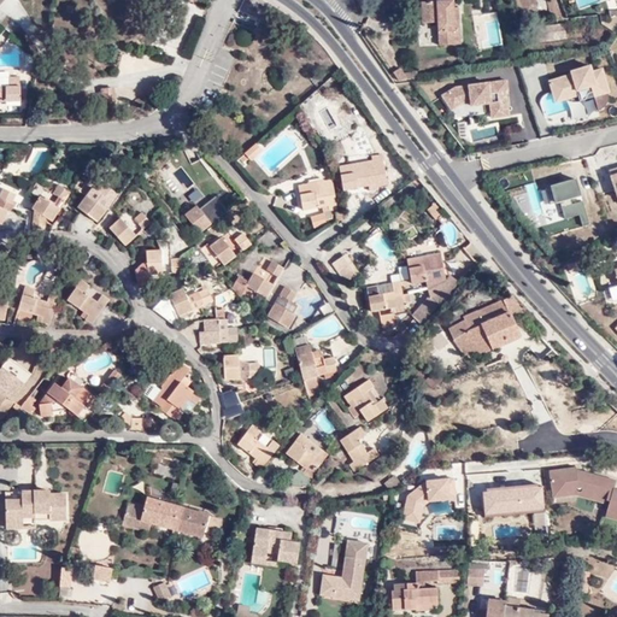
[(464,53),(462,40),(454,40),(453,18),(452,18),(451,9),(425,11),(425,31),(436,30),(439,56),(464,53)]
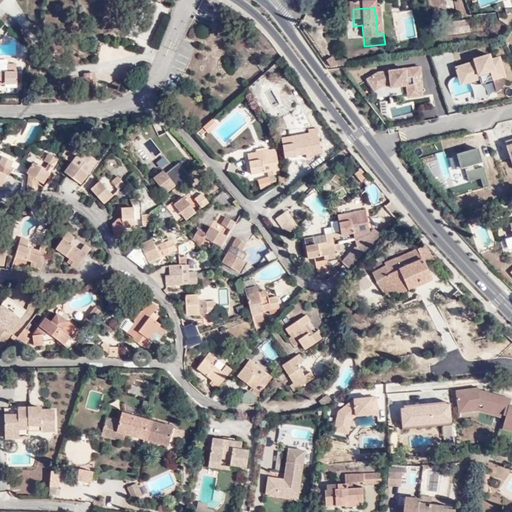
[(345,9),(347,27),(353,26),(353,9),(345,9)]
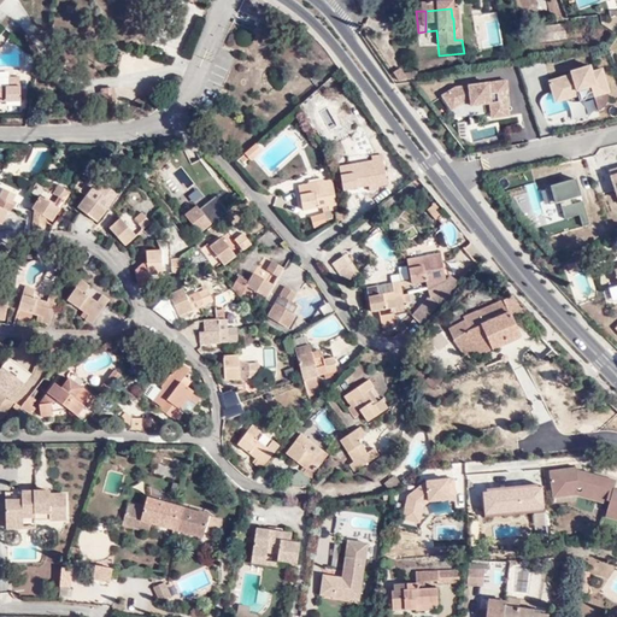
[(570,24),(550,28),(551,35),(544,35),(542,31),(533,34),(530,27),(524,28),(528,47),(573,37),(570,24)]
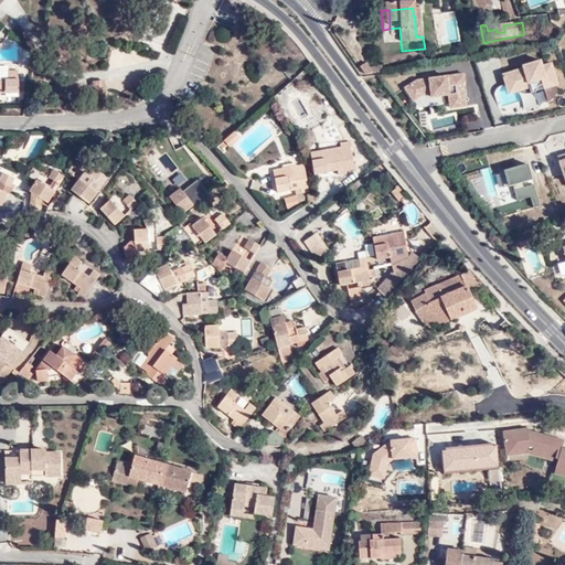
[(505,84),(516,89),(528,86),(530,86),(531,91),(543,86),(547,99),(551,98),(553,96),(555,94),(556,92),(556,89),(556,86),(556,84),(558,84),(552,61),(542,63),(541,59),(522,64),(523,67),(502,74),(505,84)]
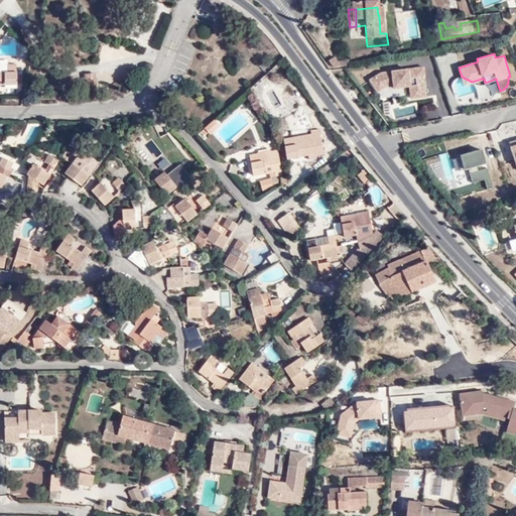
[(336,57),(338,71),(344,70),(342,63),(340,56),(336,57)]
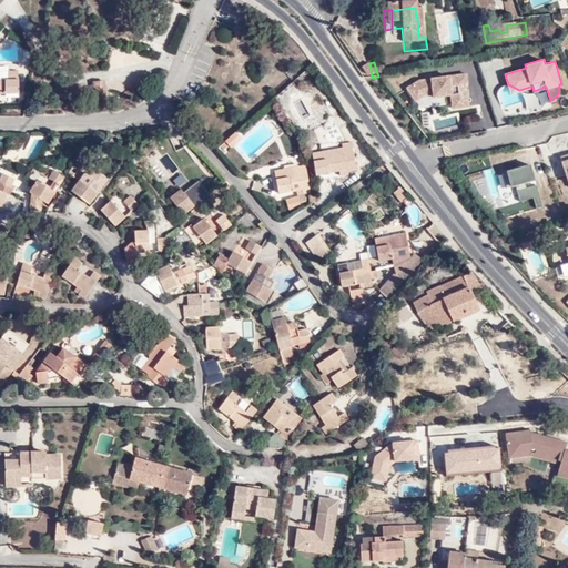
[(407,87),(416,100),(424,94),(432,93),(433,93),(434,97),(450,94),(452,103),(468,101),(465,82),(467,82),(466,73),(419,80),(407,87)]
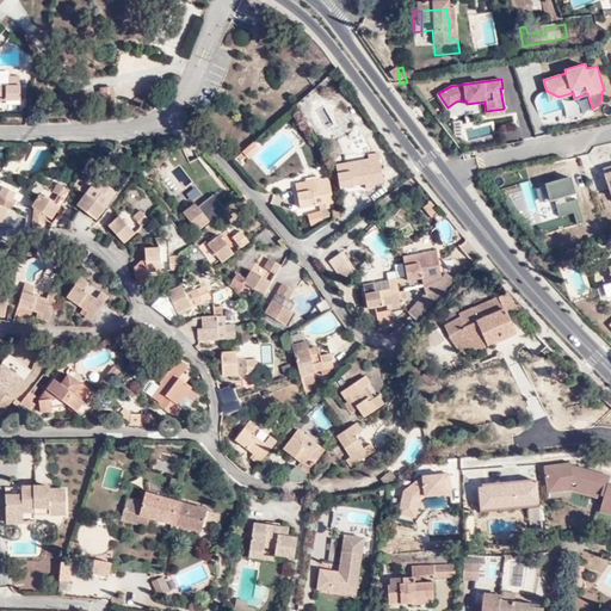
[(0,106),(12,106),(10,84),(0,86),(0,96),(0,94),(0,106)]
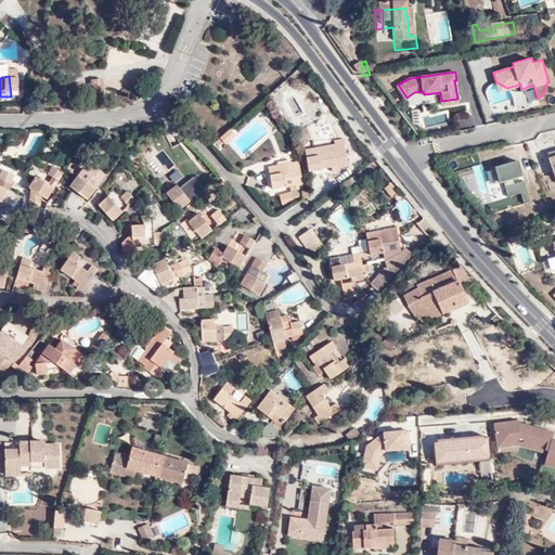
[(86,104),(94,104),(94,95),(86,95),(86,104)]
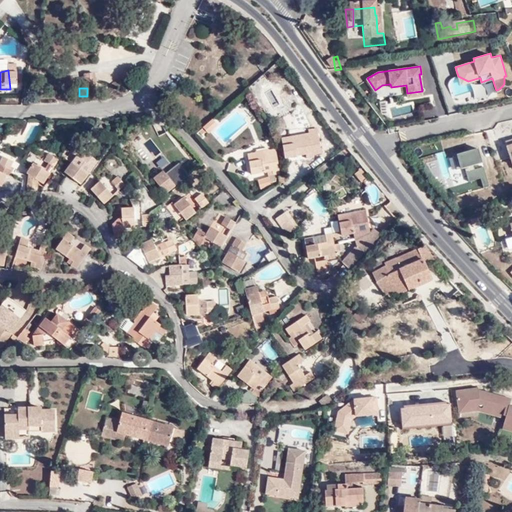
[(200,128),(204,134),(214,126),(210,121),(200,128)]
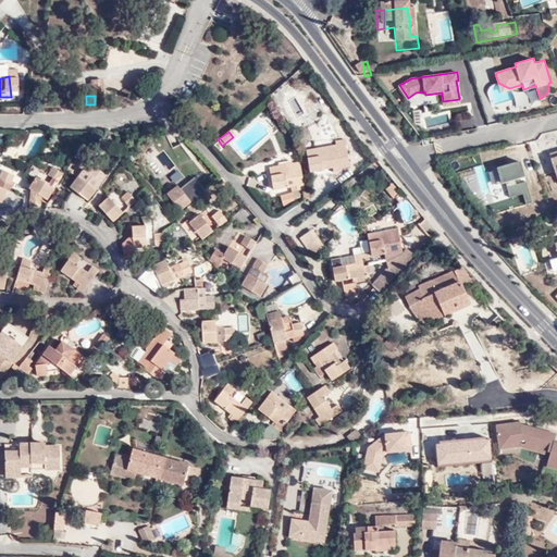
[(93,147),(104,152),(110,140),(98,136),(93,147)]
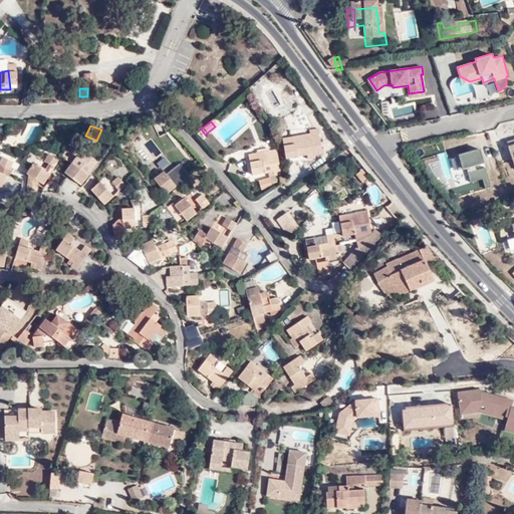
[(299,143),(289,146),(287,139),(277,141),(282,160),(303,156),(304,163),(312,161),(306,135),(298,137),(299,143)]
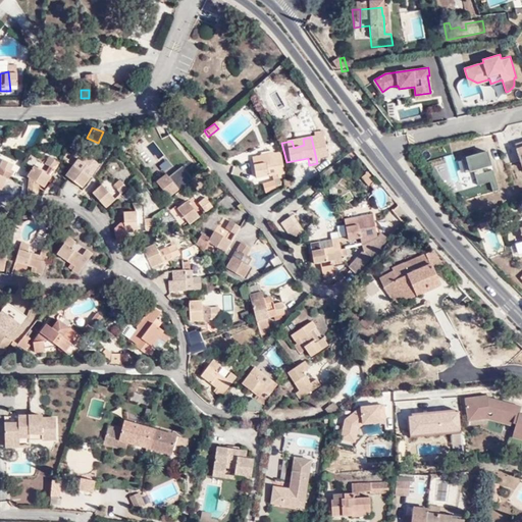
[(492,191),(499,189),(492,169),(483,171),(482,167),(491,164),(487,151),(462,158),(466,172),(470,170),(473,169),(477,184),(489,180),(492,191)]
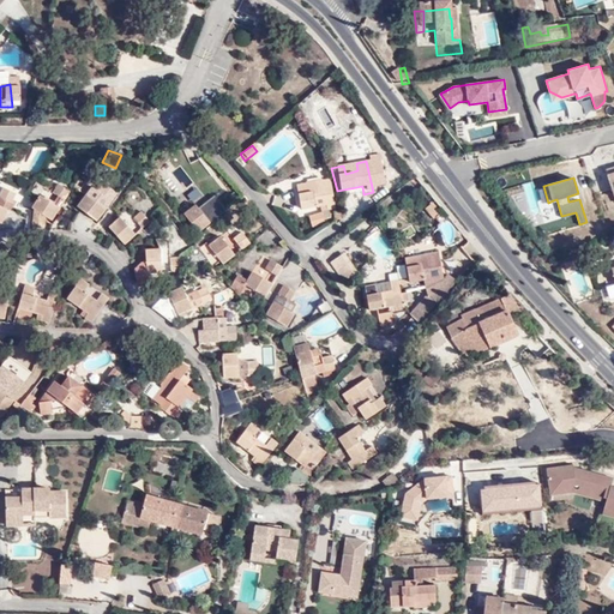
[(151,188),(134,179),(120,198),(139,210),(151,188)]
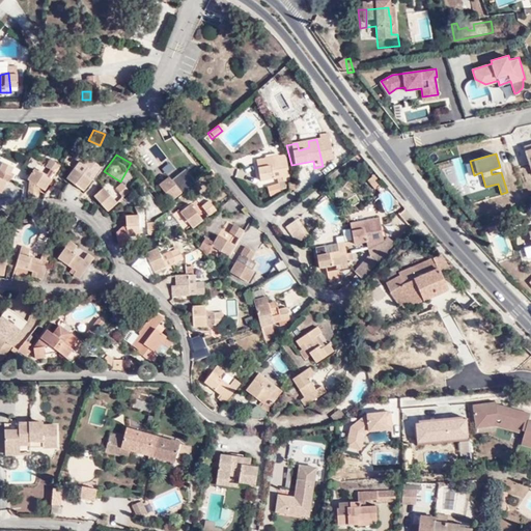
[(284,185),(288,184),(283,159),(254,164),(258,185),(275,182),(275,187),(264,191),(269,200),(279,196),(278,194),(284,192),(284,185)]
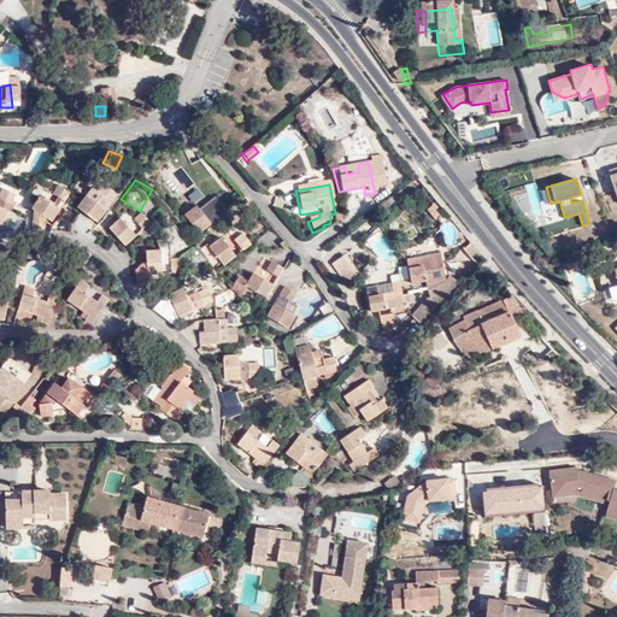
[(92,198),(104,207),(109,199),(98,189),(92,198)]
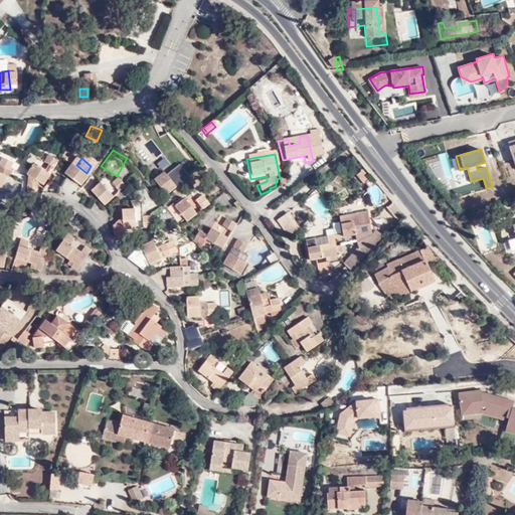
[(33,185),(38,188),(55,167),(47,161),(42,167),(45,170),(39,175),(31,168),(29,171),(23,178),(19,194),(30,197),(33,185)]
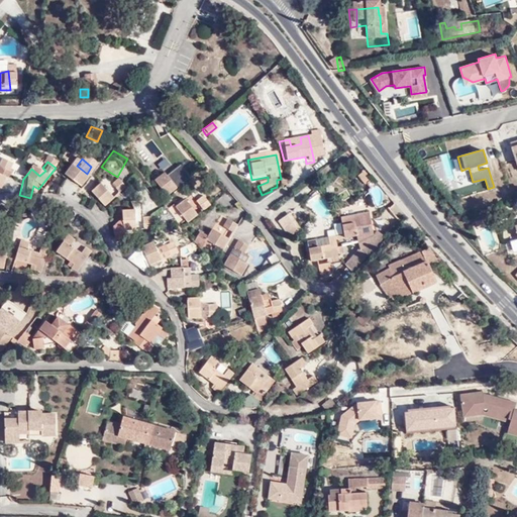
[(1,169),(0,170),(0,182),(3,184),(6,178),(9,172),(1,169)]
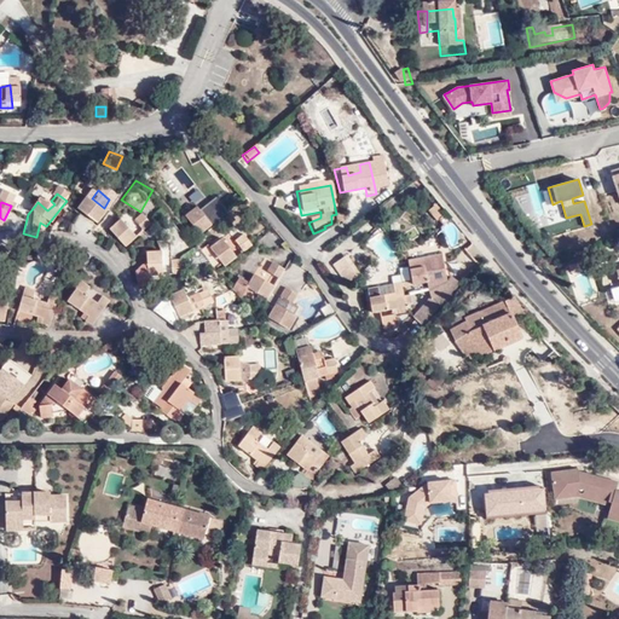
[(81,203),(77,208),(74,215),(92,226),(99,215),(81,203)]
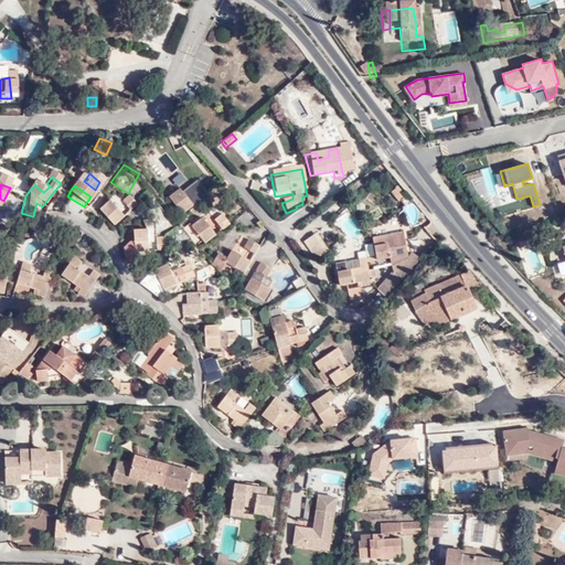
[(190,196),(199,205),(205,200),(204,199),(196,189),(190,196)]
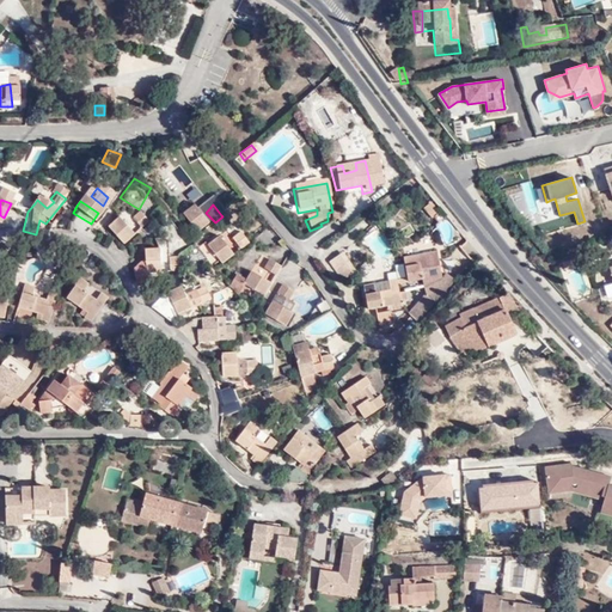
[(426,208),(418,213),(427,224),(434,219),(426,208)]
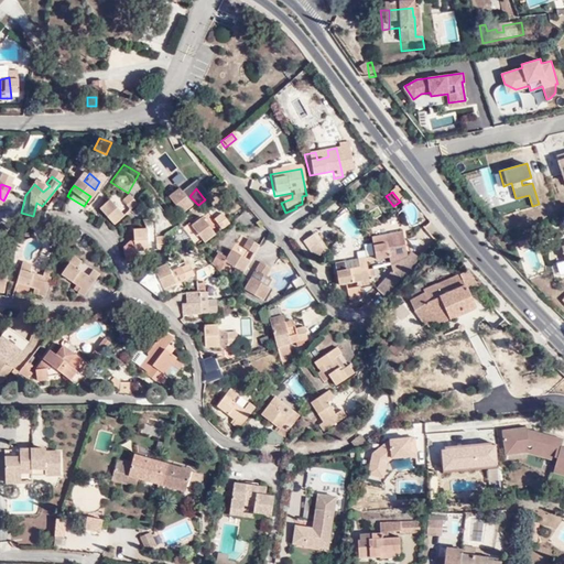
[(169,204),(183,219),(192,210),(179,195),(169,204)]
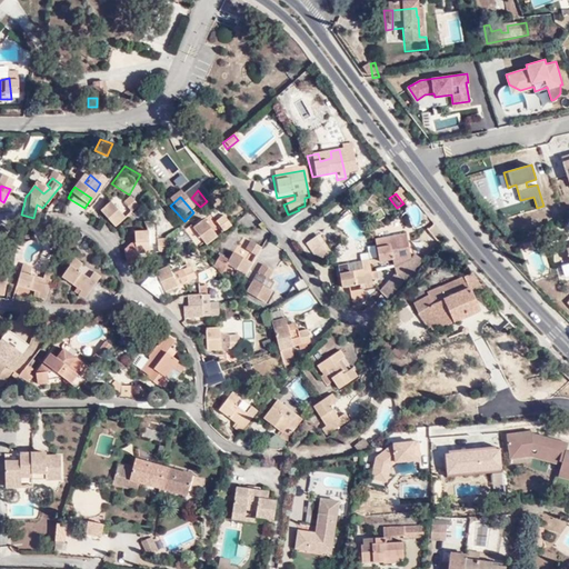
[(132,218),(135,216),(138,212),(130,203),(123,209),(132,218)]
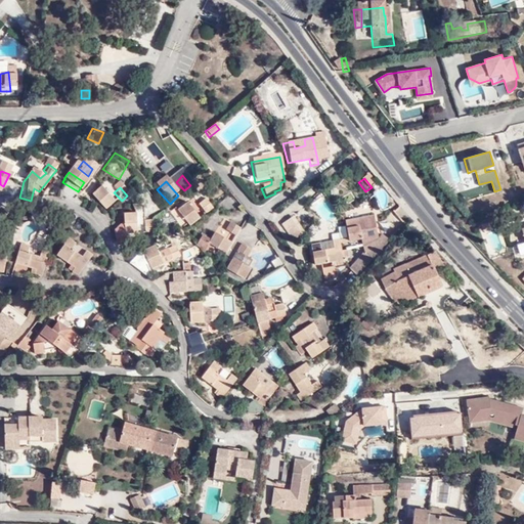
[(97,194),(89,201),(94,206),(104,216),(115,209),(99,192),(97,194)]
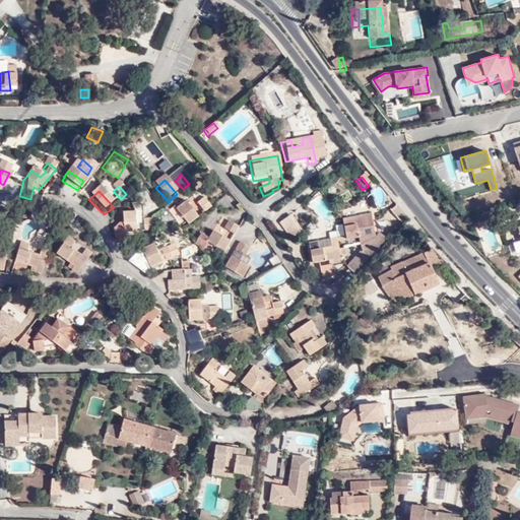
[(205,213),(211,207),(205,200),(198,206),(205,213)]
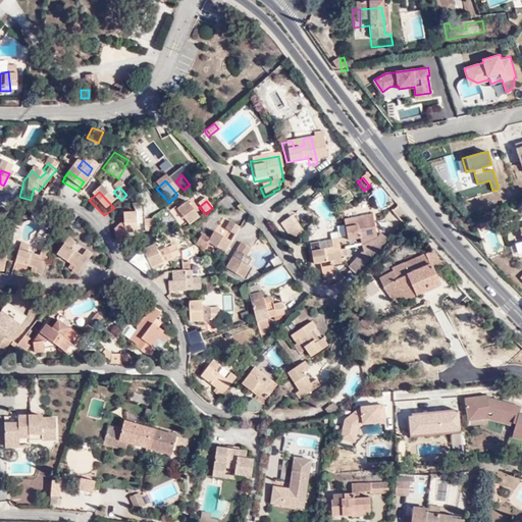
[(178,213),(192,227),(200,219),(188,205),(178,213)]
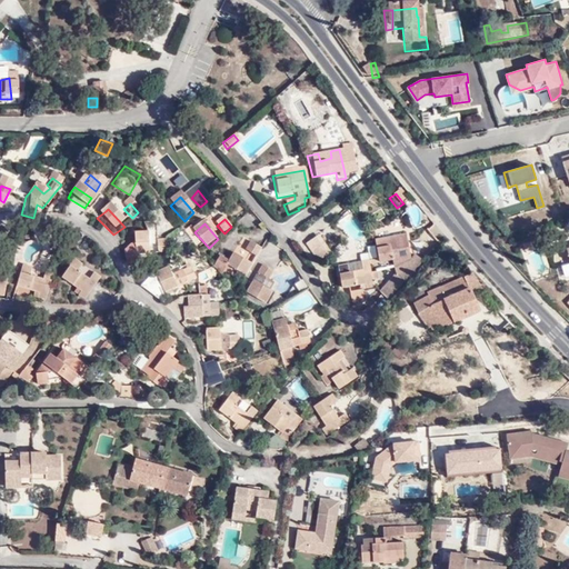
[(138,259),(151,257),(147,233),(131,237),(133,247),(138,259)]
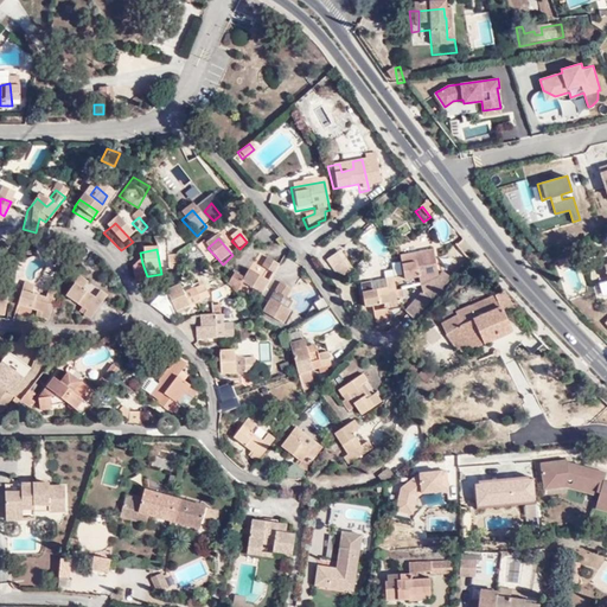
[(336,278),(351,267),(338,249),(323,259),(336,278)]
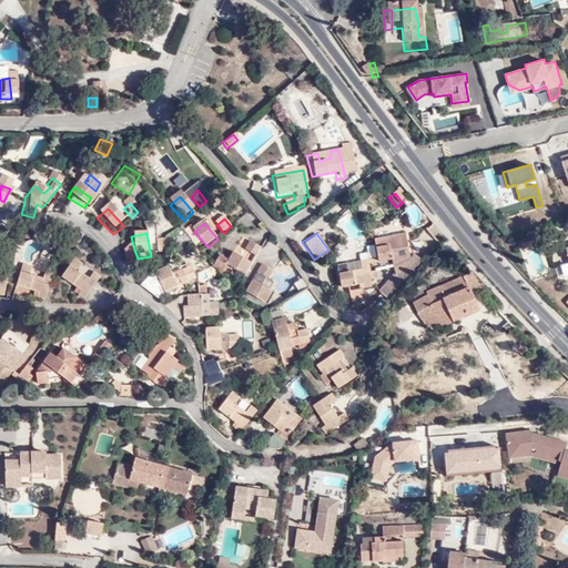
[(43,254),(50,250),(39,235),(31,236),(33,247),(38,246),(43,254)]
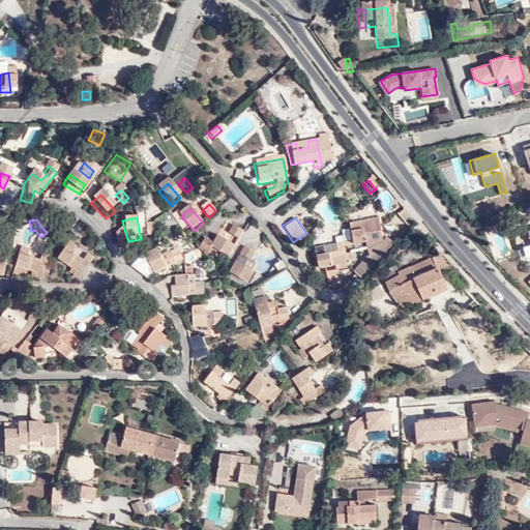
[(379,241),(374,219),(345,224),(350,244),(352,245),(359,243),(363,256),(364,258),(363,252),(371,248),(372,245),(379,244),(379,241)]
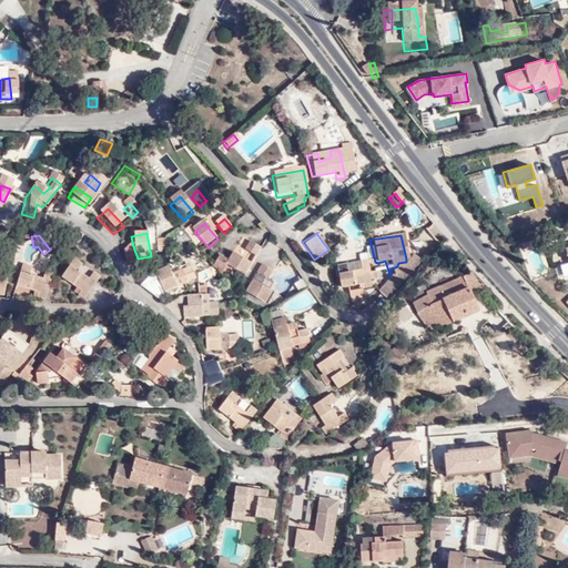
[(158,254),(165,253),(163,242),(155,242),(158,254)]
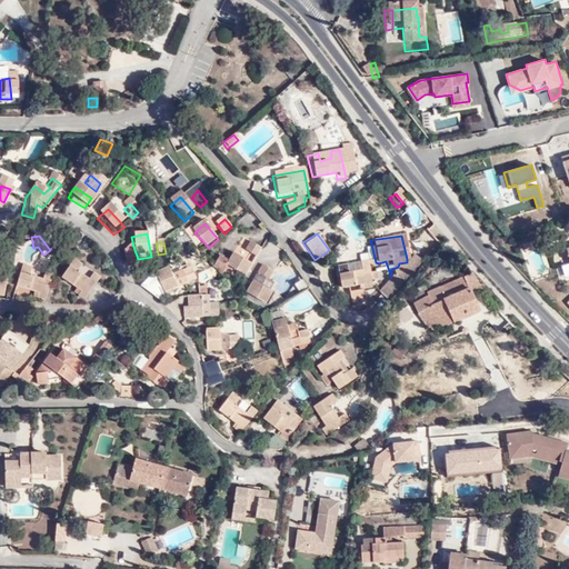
[(246,251),(255,259),(260,251),(251,245),(246,251)]
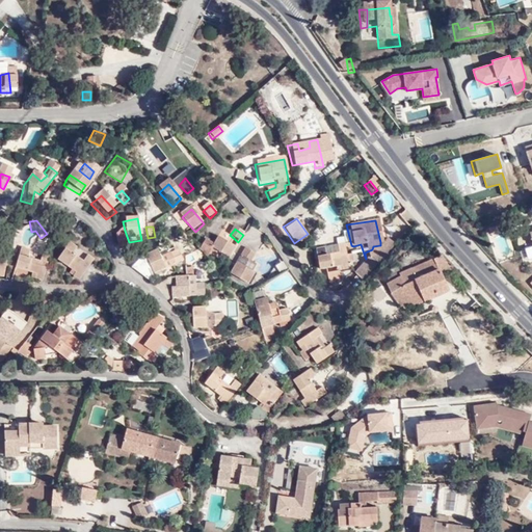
[(129,242),(125,231),(116,235),(121,251),(130,249),(129,242)]
